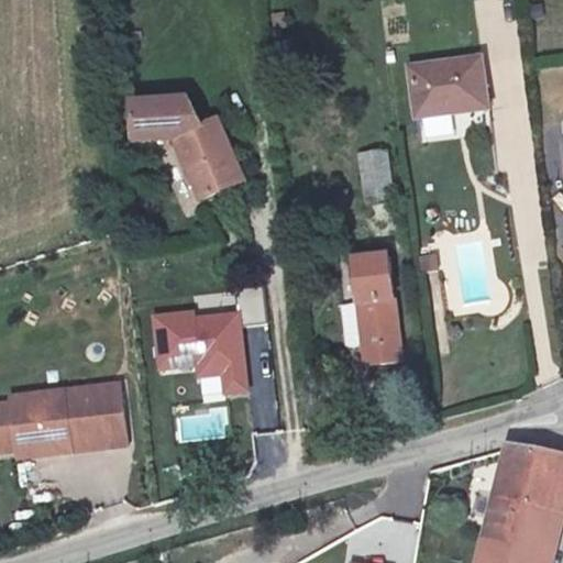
[(487,58),(420,68),(426,114),(495,106),(487,58)]
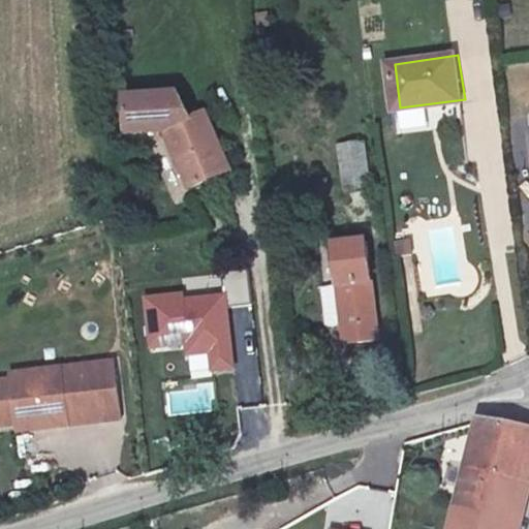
[(185,185),(225,170),(201,113),(187,118),(176,91),(123,97),(127,135),(161,131),(185,185)]
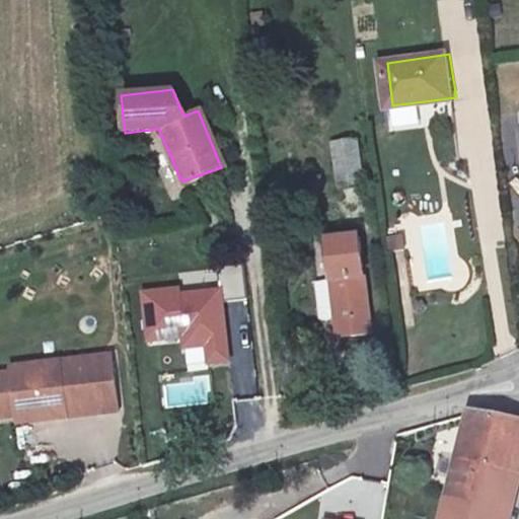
[(518,176),(518,119),(510,121),(518,176)]
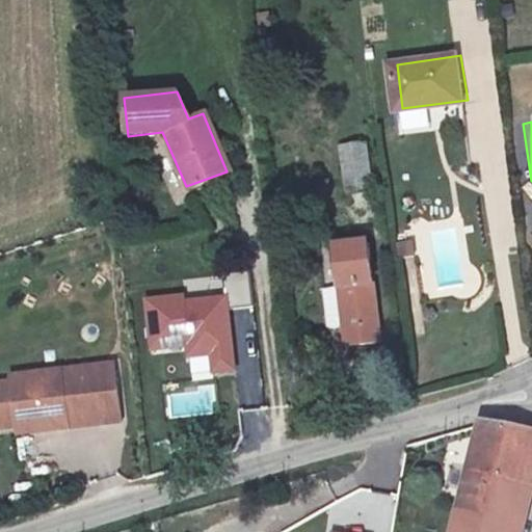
[(337,151),(344,197),(371,193),(365,147),(337,151)]
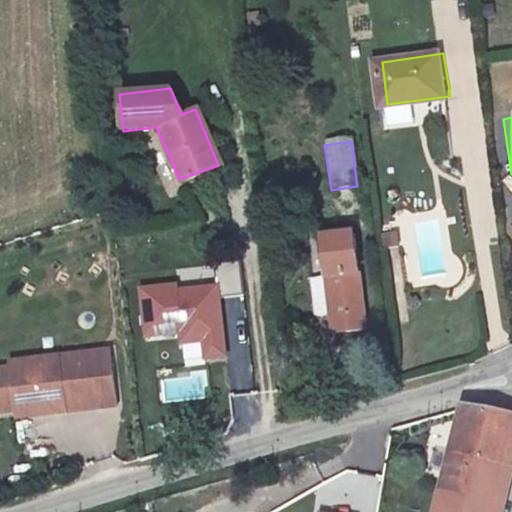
[(334,280),(367,276),(362,236),(329,240),(334,280)]
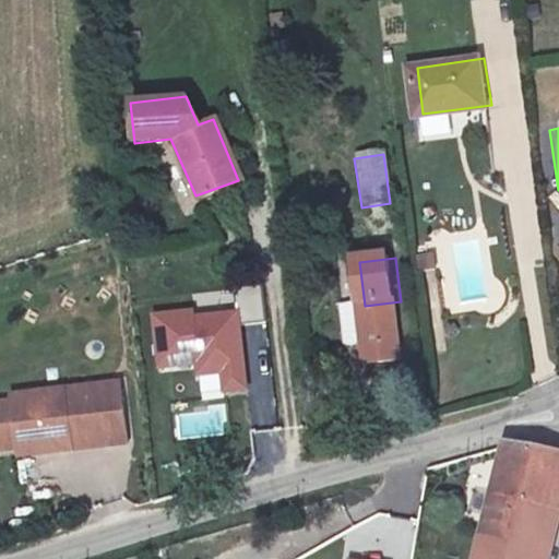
[(240,324),(265,322),(261,286),(237,288),(240,324)]
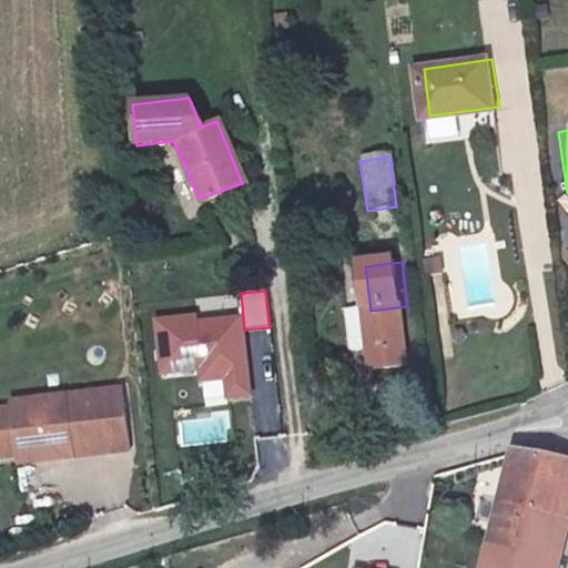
[(371,311),(376,350),(378,369),(414,365),(407,306),(371,311)]
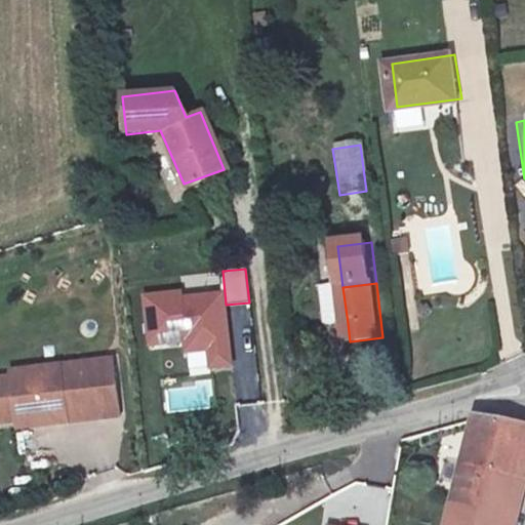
[(224,286),(140,295),(147,350),(185,347),(188,374),(232,370),(224,286)]
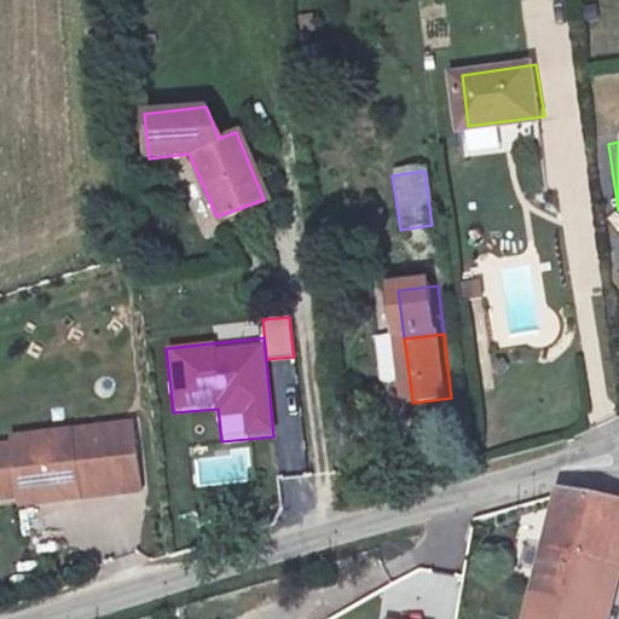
[(410,381),(404,339),(387,341),(392,383),(410,381)]
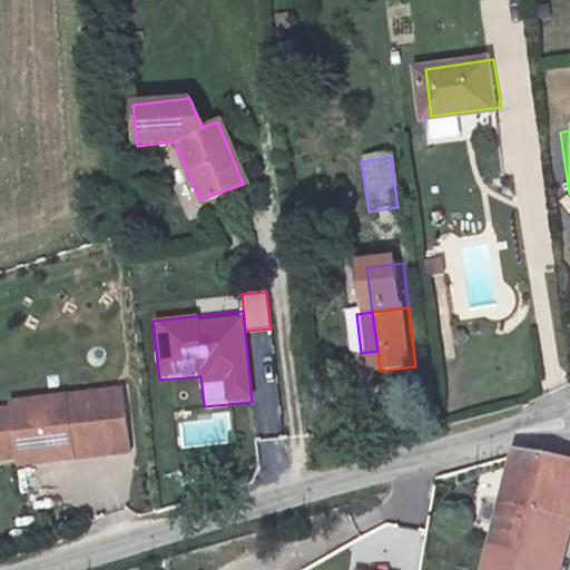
[(258,438),(285,432),(275,390),(249,395),(258,438)]
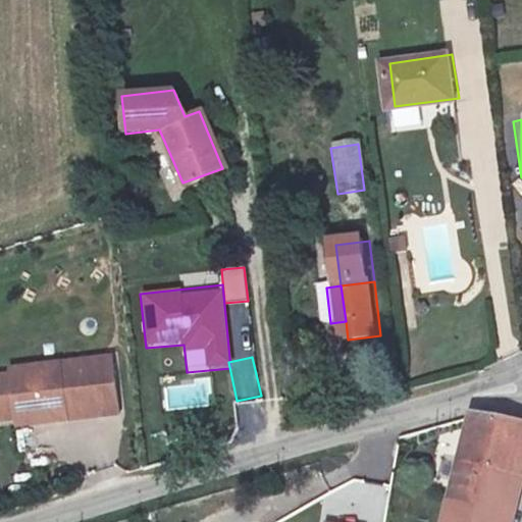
[(111,361),(60,365),(62,386),(112,381),(111,362),(111,361)]
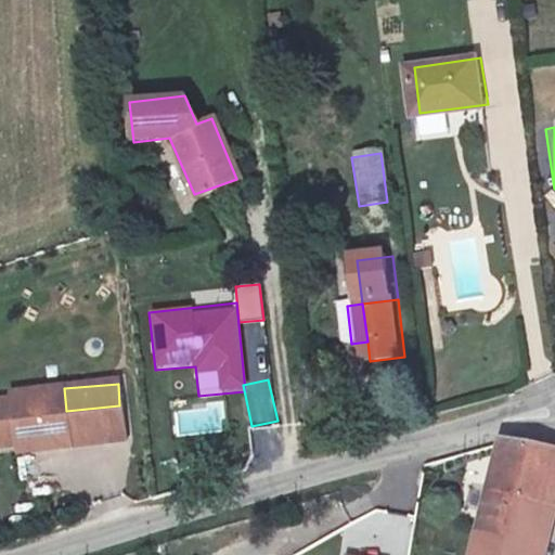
[(13,398),(0,398),(0,446),(15,446),(29,444),(30,452),(68,449),(67,440),(87,439),(88,447),(123,444),(119,405),(66,411),(64,388),(12,392),(13,398)]
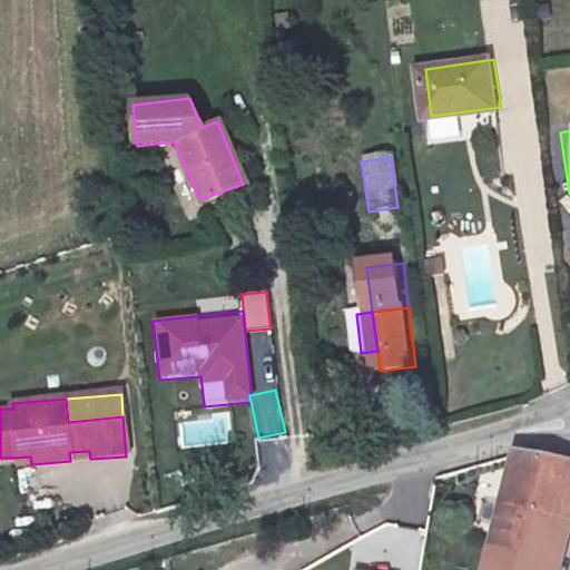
[(89,451),(69,452),(70,461),(90,459),(89,451)]
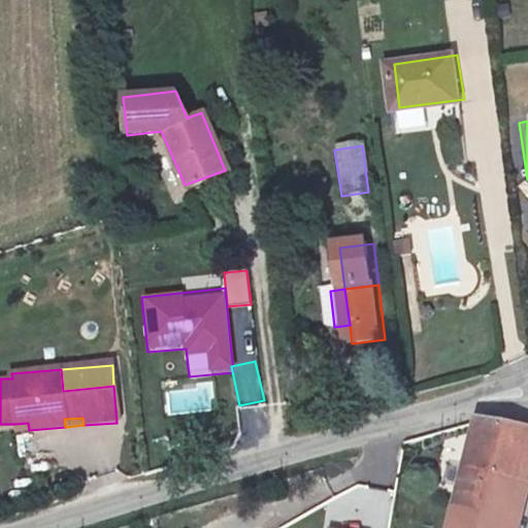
[(527,429),(481,418),(454,527),(517,527),(527,486),(527,429)]
